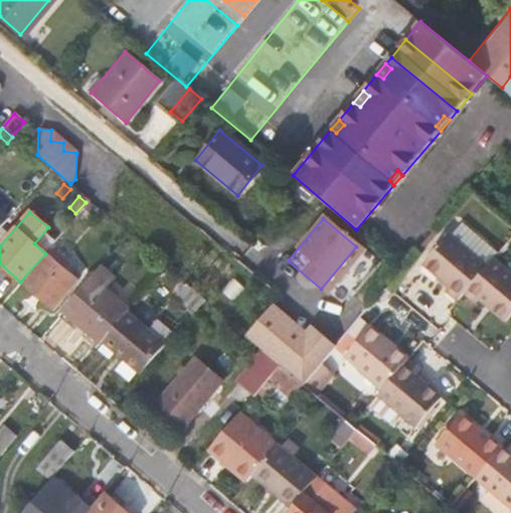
[(448,236),(483,267),(491,258),(489,245),(459,222),(448,236)]
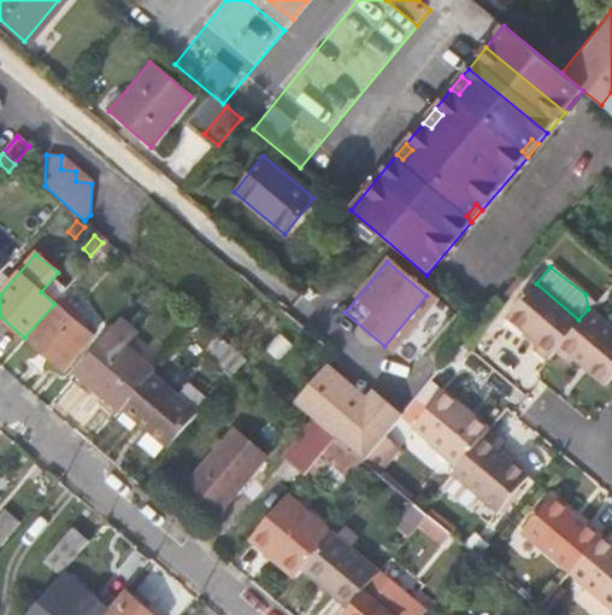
[(545,357),(552,350),(578,320),(536,283),(531,280),(504,312),(535,340),(533,346),(545,357)]
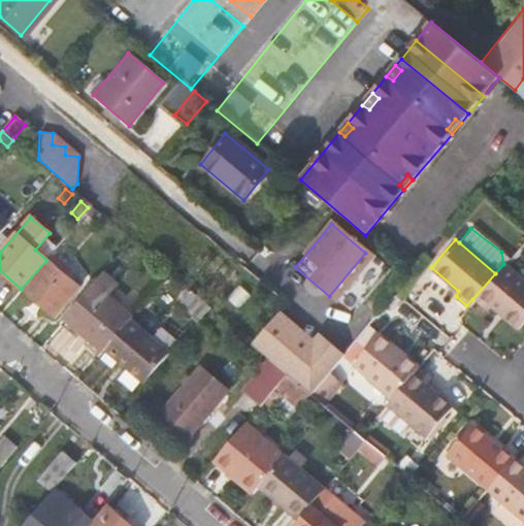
[(51,258),(48,261),(46,260),(21,289),(52,315),(76,286),(60,271),(63,267),(51,258)]
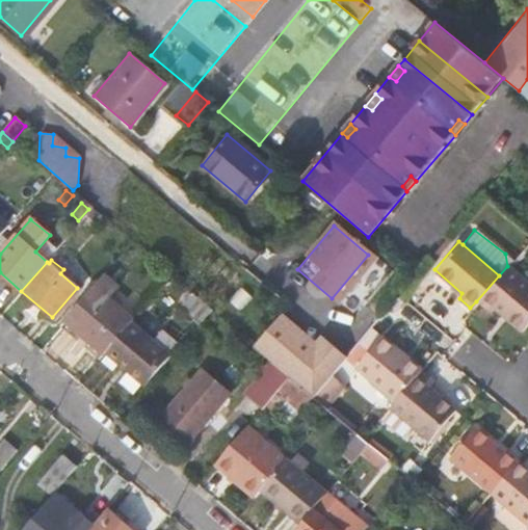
[(521,329),(527,320),(527,284),(507,266),(499,275),(476,301),(489,311),(493,307),(521,329)]
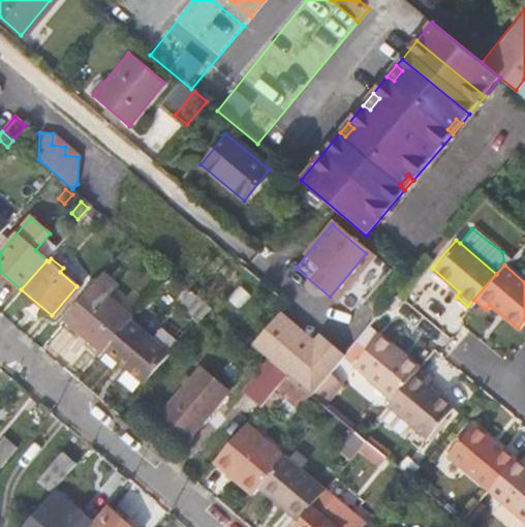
[(104,350),(130,320),(132,318),(93,284),(64,318),(103,352),(104,350)]
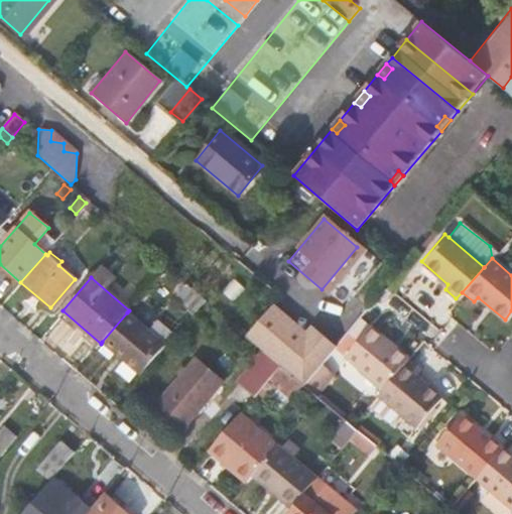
[(279,326),(286,316),(272,303),(246,336),(263,351),(280,365),(302,384),(312,372),(334,347),(310,327),(298,342),(279,326)]
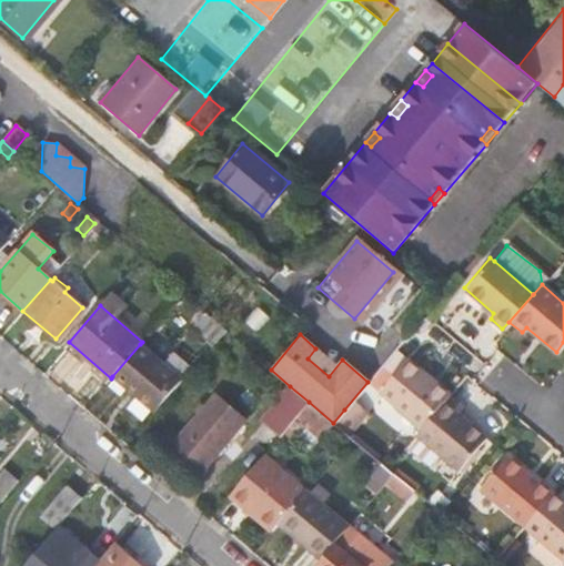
[(112,376),(155,413),(183,381),(140,344),(112,376)]
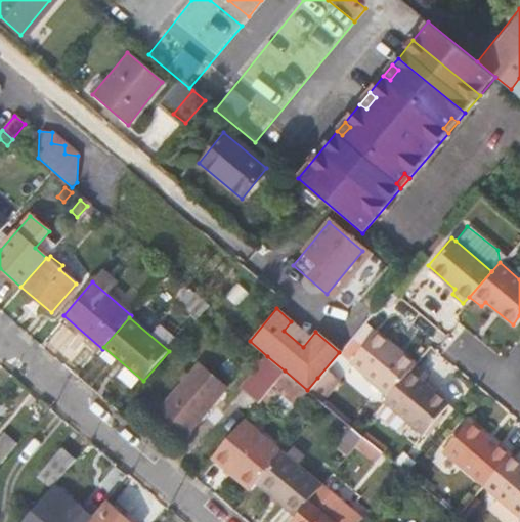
[(387,392),(406,368),(412,362),(373,329),(347,358),(387,392)]
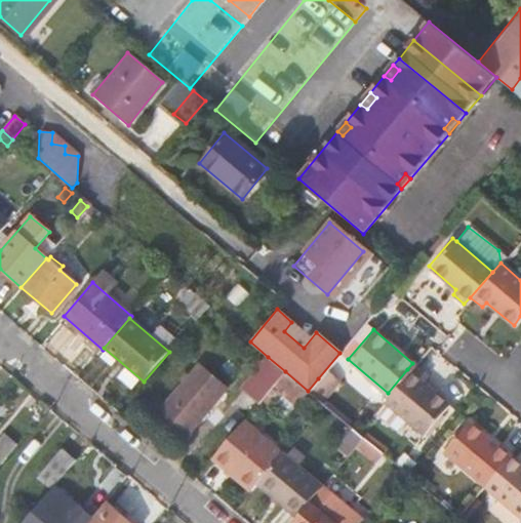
[(274,385),(285,371),(268,357),(234,398),(250,411),(274,385)]
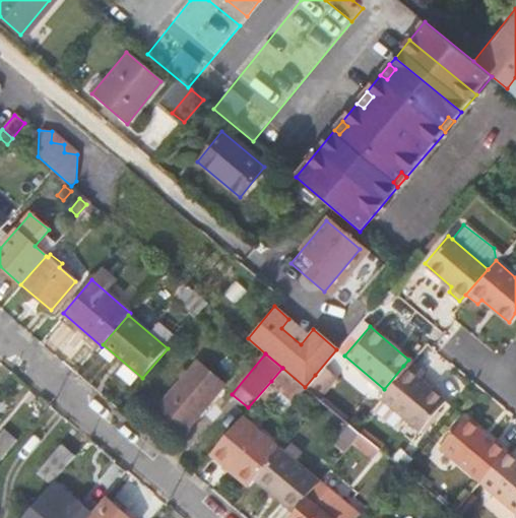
[(196,363),(187,374),(182,380),(152,415),(157,421),(160,417),(166,422),(168,419),(183,432),(222,385),(196,363)]
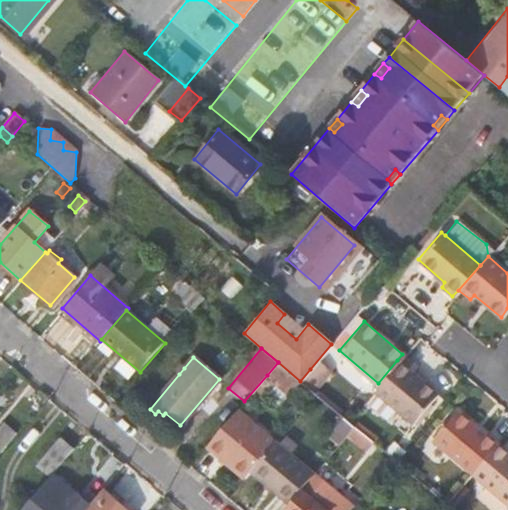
[(409,420),(433,392),(397,360),(378,383),(373,389),(409,420)]
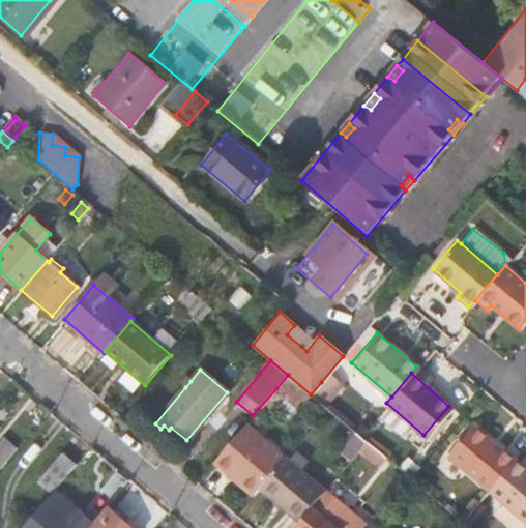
[(326,407),(321,403),(311,394),(288,375),(276,388),(315,420),(326,407)]
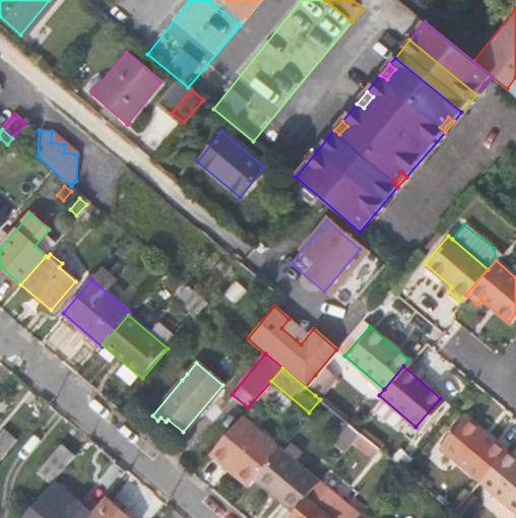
[(183,370),(178,375),(182,380),(187,374),(183,370)]
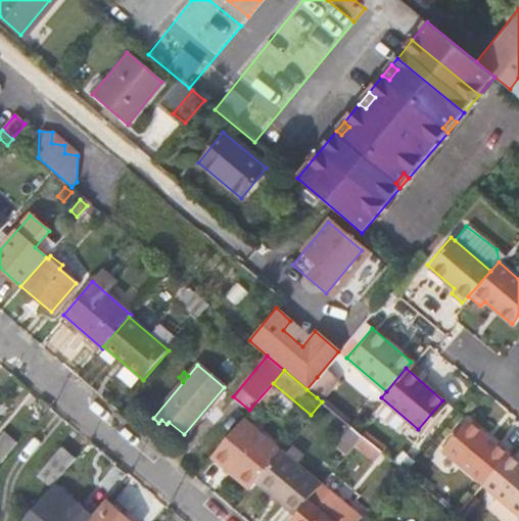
[(317,397),(327,385),(317,377),(307,389),(317,397)]
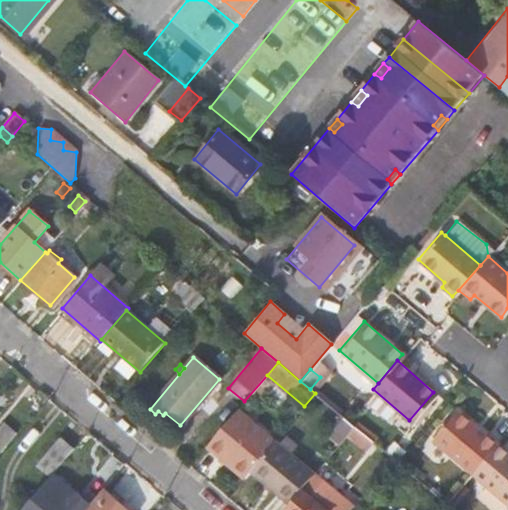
[(353,426),(347,421),(315,393),(304,406),(328,427),(324,433),(338,444),(353,426)]
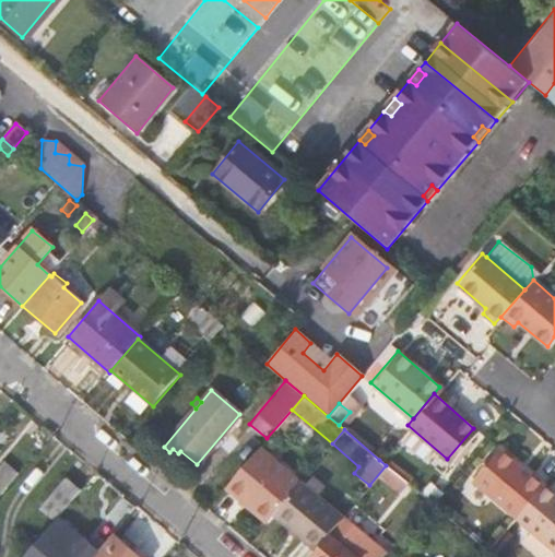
[(273,516),(300,482),(260,447),(225,487),(268,522),(273,516)]
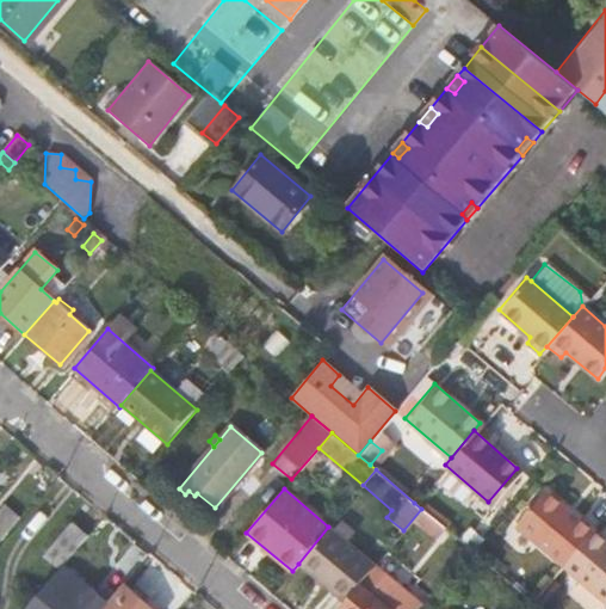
[(543,490),(514,524),(561,564),(588,529),(543,490)]
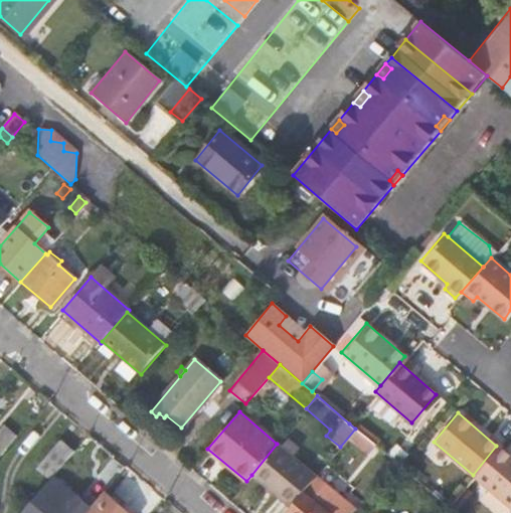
[(49,477),(50,475),(72,449),(59,437),(35,465),(49,477)]
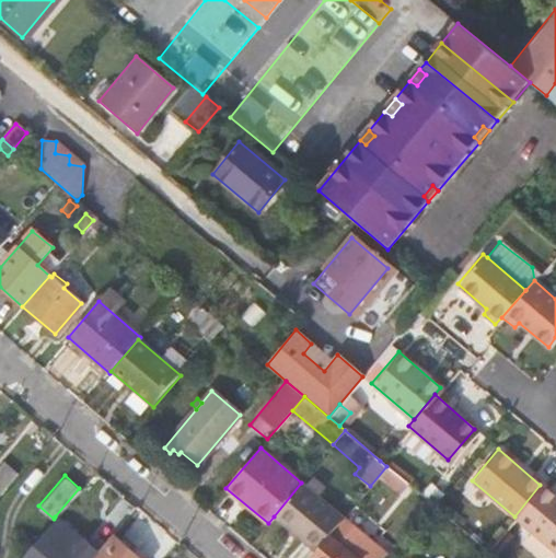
[(327,537),(344,518),(301,483),(274,516),(316,550),(327,537)]
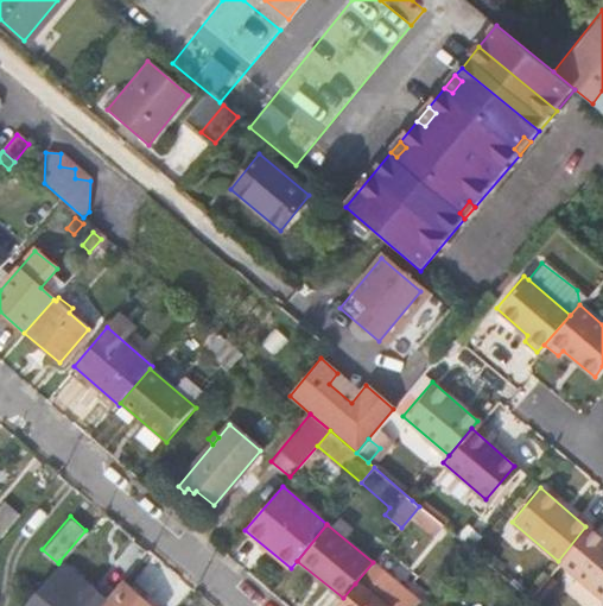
[(602,598),(602,541),(585,526),(558,561),(602,598)]
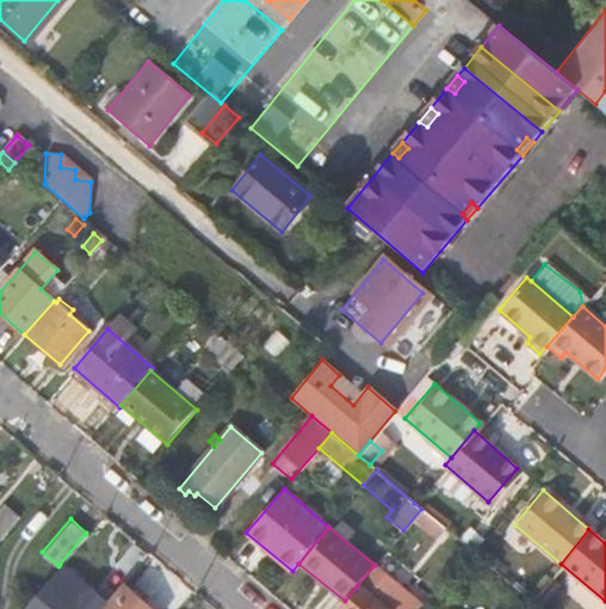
[(409,608),(419,597),(376,563),(375,565),(357,586),(359,589),(341,608),(409,608)]
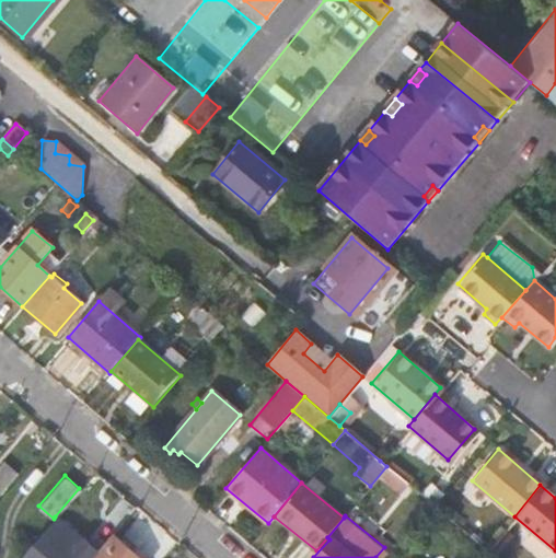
[(91,557),(96,551),(55,516),(54,519),(19,557),(91,557)]
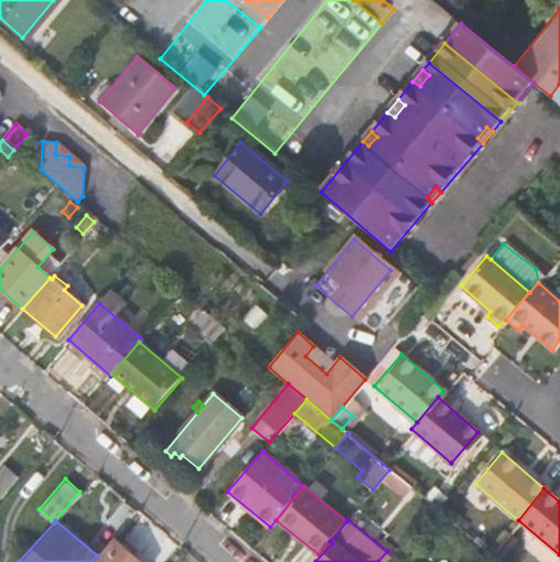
[(136,561),(112,542),(95,561),(136,561)]
